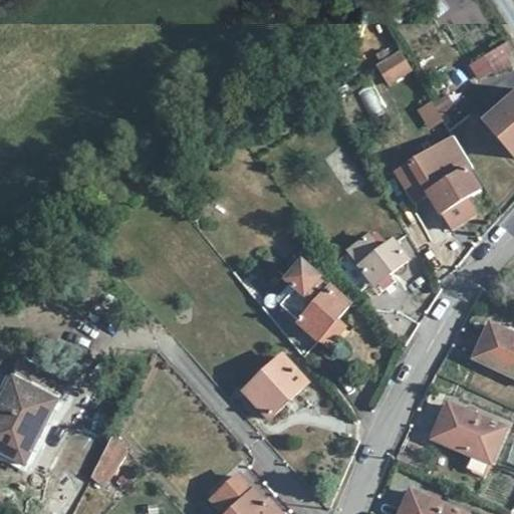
[(513,63),(513,52),(508,43),(484,57),(492,70),(495,76),(513,63)]
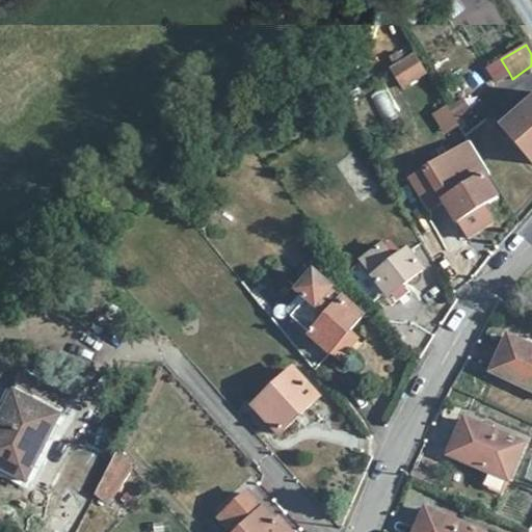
[(424,72),(414,55),(393,68),(403,84),(424,72)]
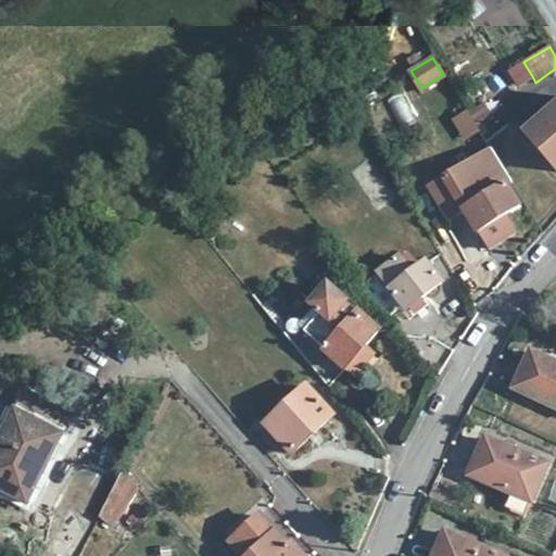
[(555,108),(526,135),(555,168),(555,108)]
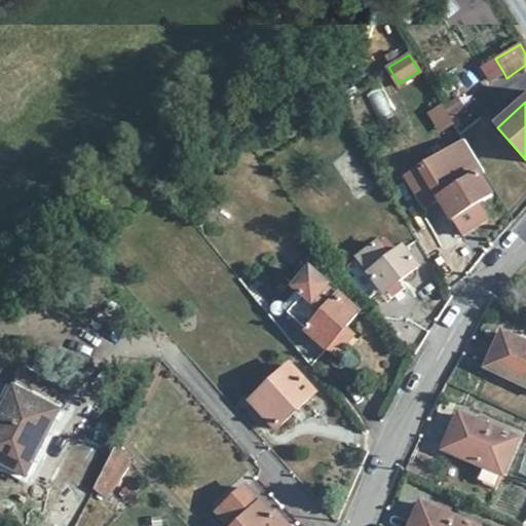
[(443,109),(440,103),(433,108),(435,113),(431,115),(442,134),(446,132),(454,126),(443,109)]
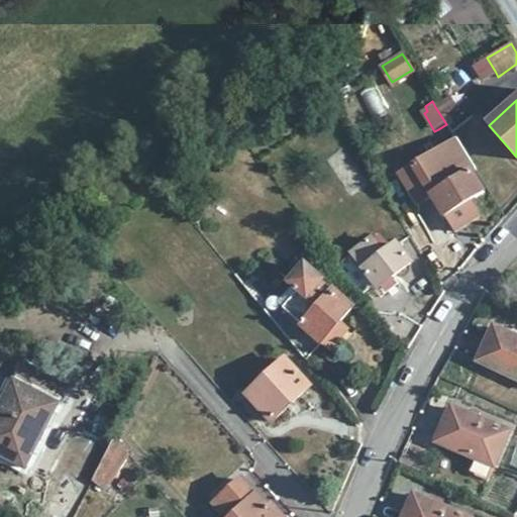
[(482,193),(470,173),(451,184),(444,174),(426,184),(445,215),(447,215),(456,229),(481,215),(472,199),(482,193)]
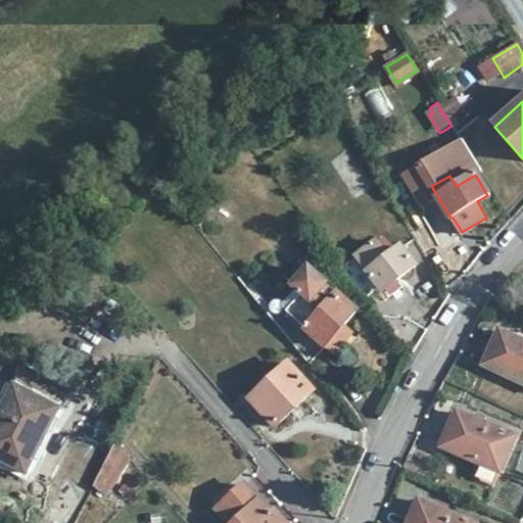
[(388,256),(375,242),(342,269),(368,302),(381,292),(395,281),(415,266),(400,247),(388,256)]
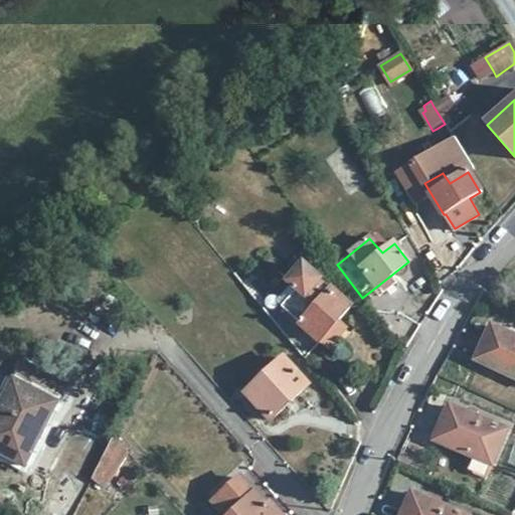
[(321,281),(304,266),(289,282),(285,278),(260,306),(292,344),(305,360),(321,341),(329,348),(339,336),(331,329),(338,322),(351,308),(332,291),(330,293),(319,283),(321,281)]
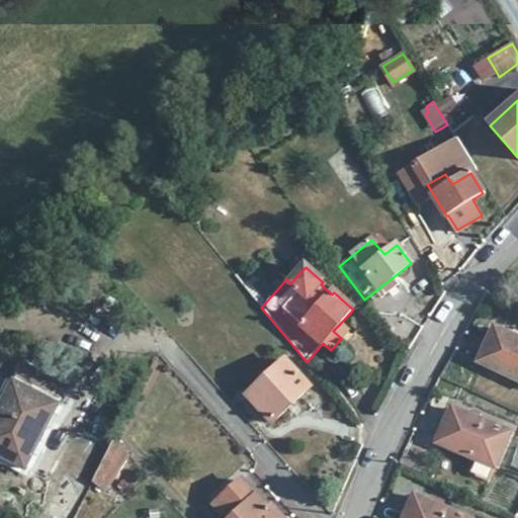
[(398,285),(392,278),(377,289),(383,297),(398,285)]
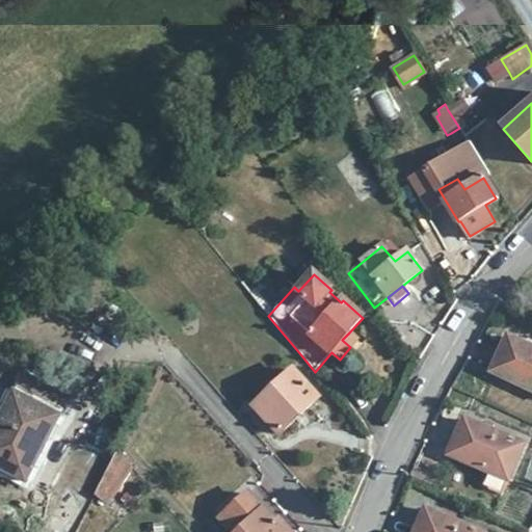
[(357,340),(349,333),(342,340),(350,347),(357,340)]
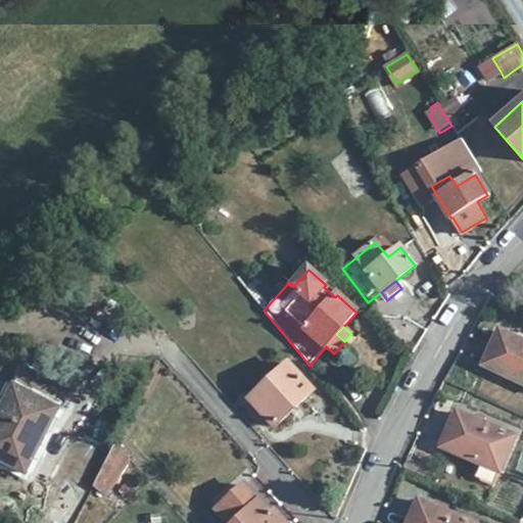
[(522,343),(500,332),(484,366),(522,384),(522,343)]
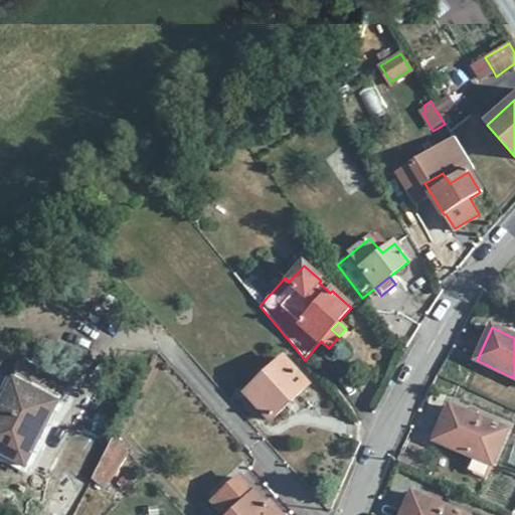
[(308,386),(284,359),(246,392),(272,419),(308,386)]
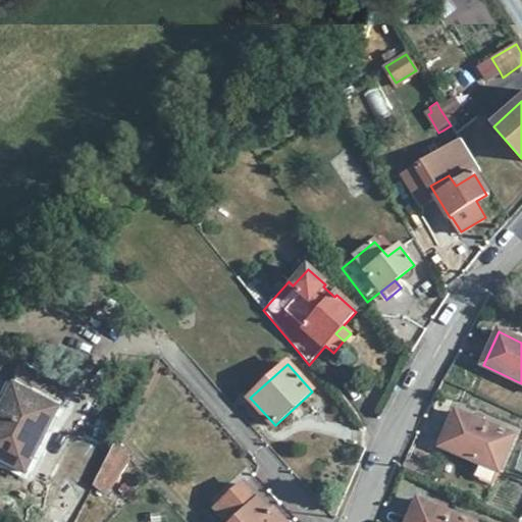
[(68,394),(23,370),(0,415),(0,459),(27,472),(68,394)]
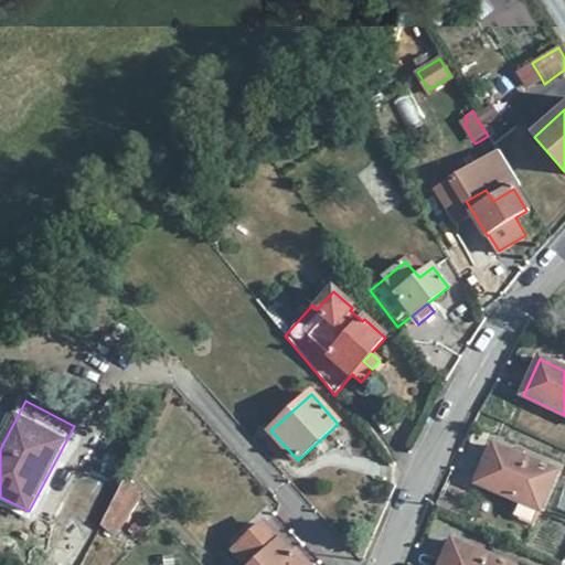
[(557,475),(493,447),(478,484),(518,502),(541,512),(557,475)]
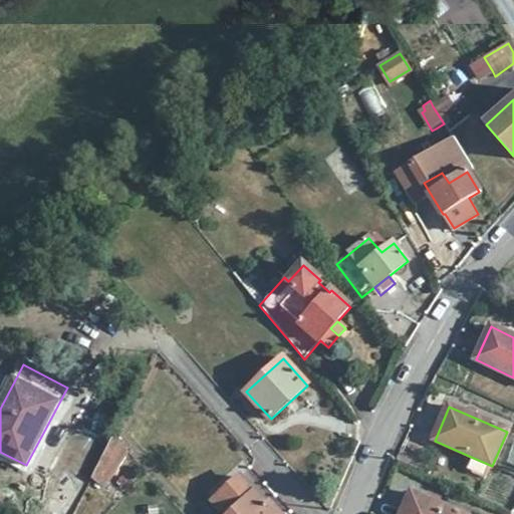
[(127,451),(114,436),(91,479),(103,487),(127,451)]
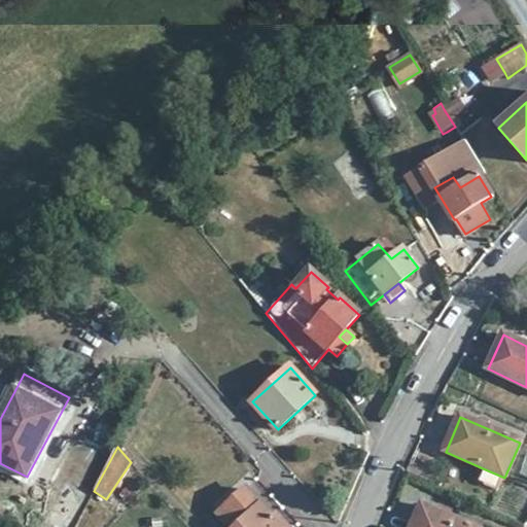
[(504,478),(483,468),(477,482),(498,491),(504,478)]
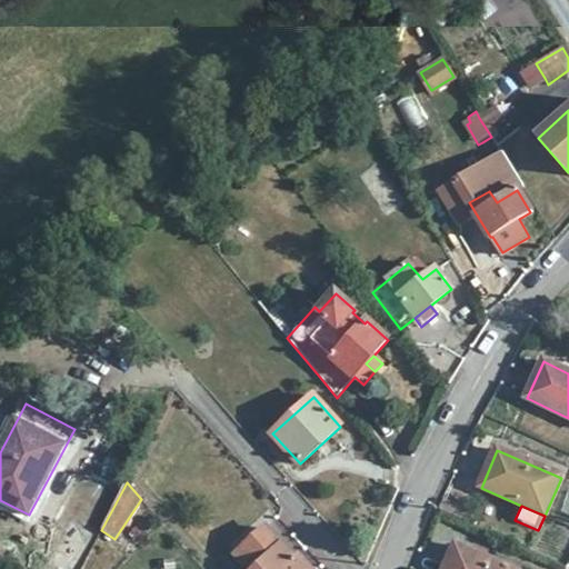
[(296,561),(266,528),(238,555),(250,568),(309,568),(299,558),(296,561)]
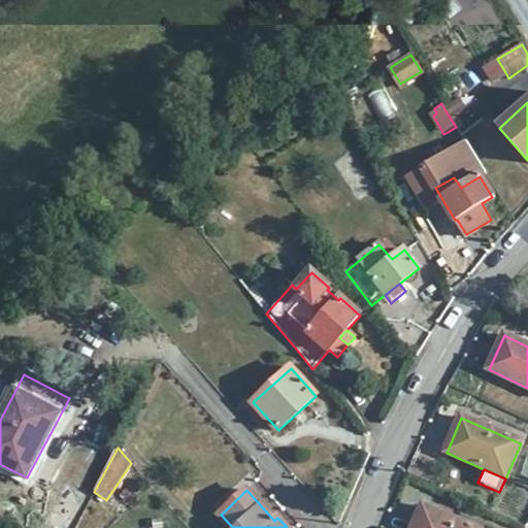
[(475,527),(424,506),(414,527),(475,527)]
